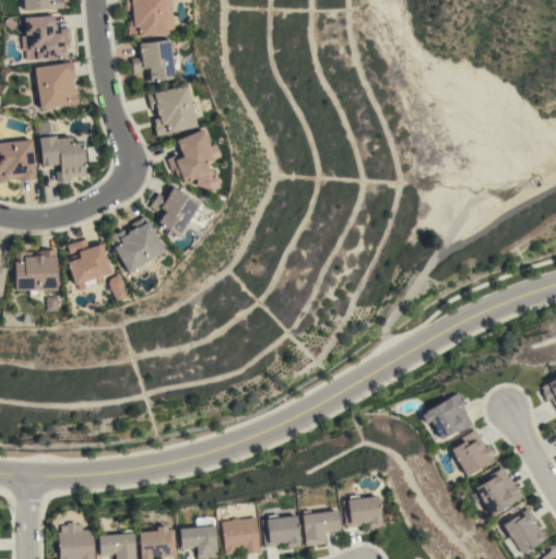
[(24,0),(64,0),(66,8),(25,11),(24,0)]
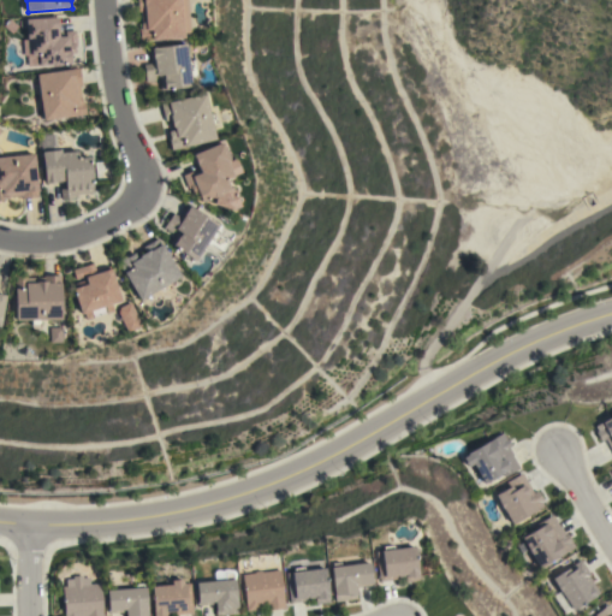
[(189,0),(192,31),(185,33),(185,39),(154,41),(154,40),(142,41),(142,28),(143,28),(142,25),(144,23),(143,11),(141,11),(140,0),(189,0)]
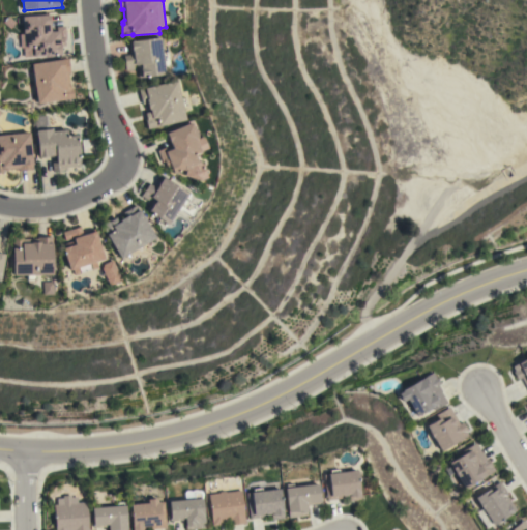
[(52,15),(53,31),(59,31),(59,27),(67,26),(68,39),(66,40),(67,45),(62,46),(63,54),(53,55),(53,57),(47,57),(47,56),(36,56),(35,48),(29,48),(28,33),(25,33),(24,17),(52,15)]
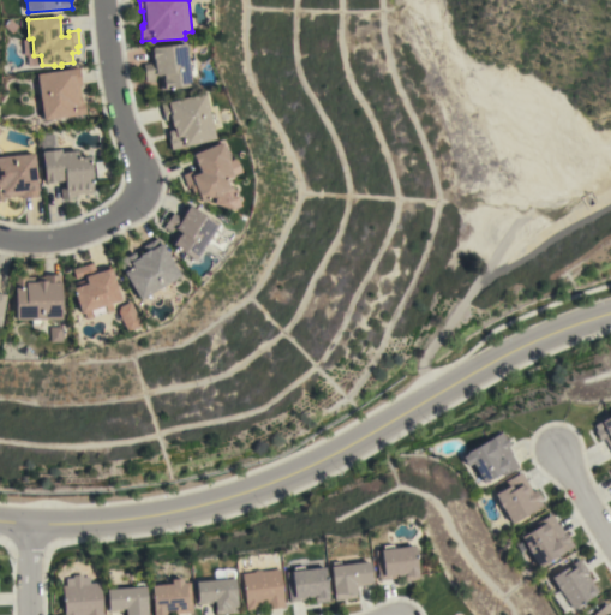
[(190,61),(196,60),(197,76),(192,76),(193,87),(163,90),(161,75),(156,76),(157,81),(148,82),(145,64),(153,64),(151,48),(187,43),(190,61)]
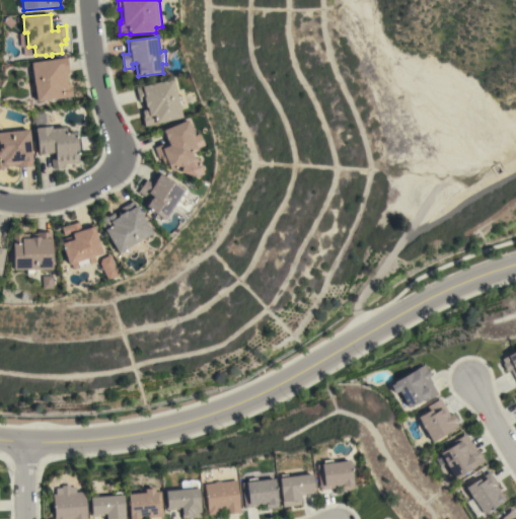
[(33,63),(69,57),(71,71),(69,72),(71,86),(73,85),(75,96),(39,101),(33,63)]
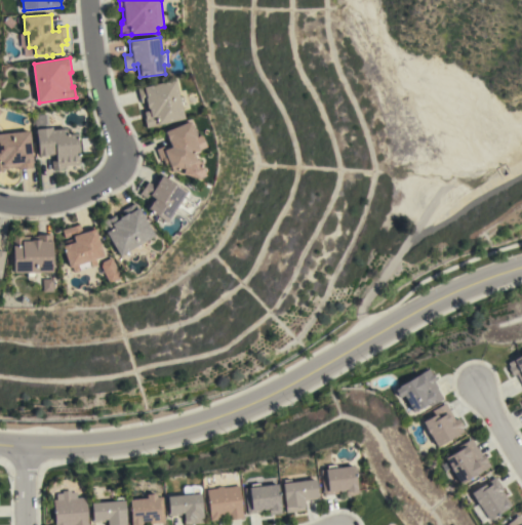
[(179,97),(184,96),(186,104),(182,105),(186,118),(148,127),(146,117),(147,117),(145,112),(151,111),(150,108),(149,109),(148,103),(143,104),(138,88),(175,80),(179,97)]
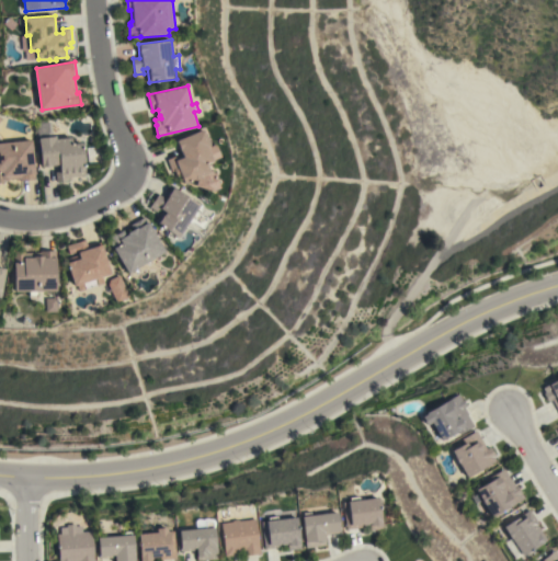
[(72,176),(73,180),(69,180),(69,181),(58,182),(57,172),(61,172),(61,165),(44,167),(38,124),(53,122),(55,139),(73,137),(75,144),(83,142),(84,153),(87,153),(87,160),(86,161),(87,175),(72,176)]
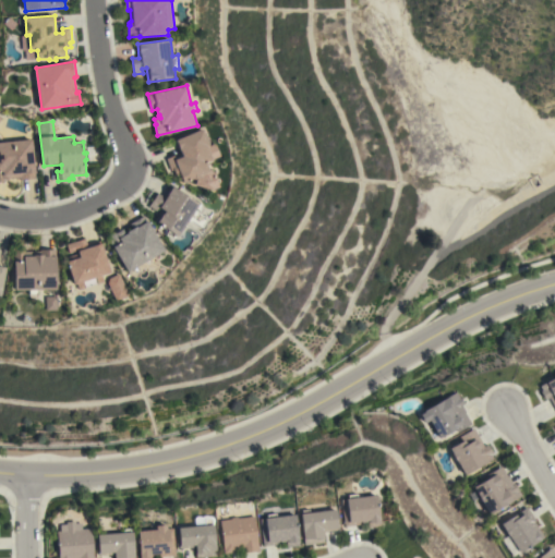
[(203,129),(210,146),(207,147),(213,159),(207,162),(210,171),(201,176),(202,177),(195,180),(195,178),(185,182),(181,174),(178,176),(176,170),(173,170),(168,158),(177,155),(179,158),(184,156),(177,140),(203,129)]
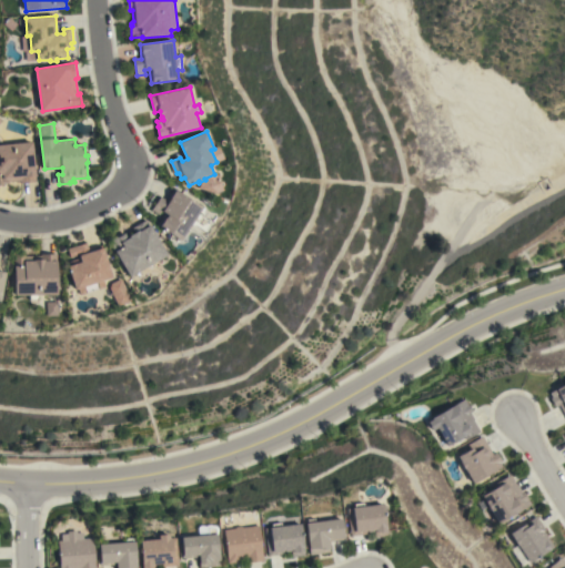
[(0,145),(33,142),(38,182),(23,183),(22,180),(12,181),(10,183),(8,183),(8,184),(0,184),(0,145)]
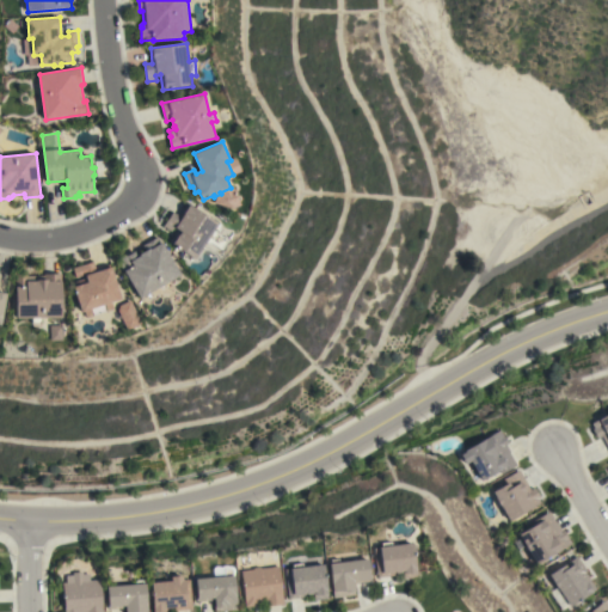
[(196,259),(170,242),(176,233),(165,226),(174,212),(180,215),(189,202),(220,222),(196,259)]
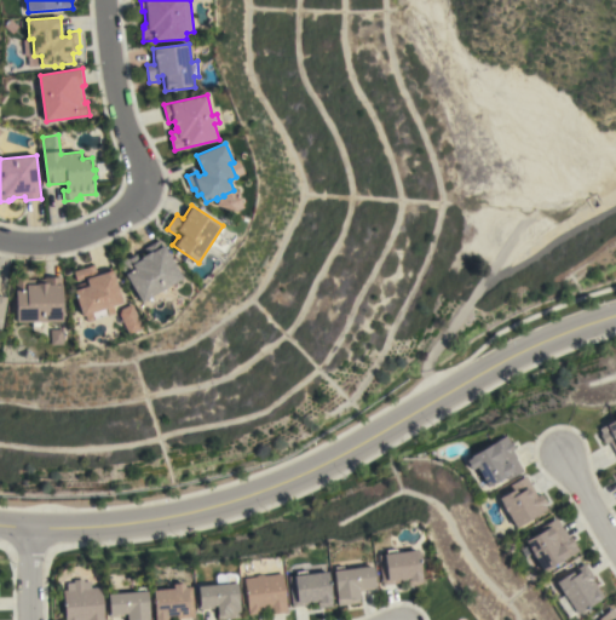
[(144,302),(121,263),(132,257),(132,258),(138,254),(140,259),(150,253),(147,248),(162,239),(185,277),(144,302)]
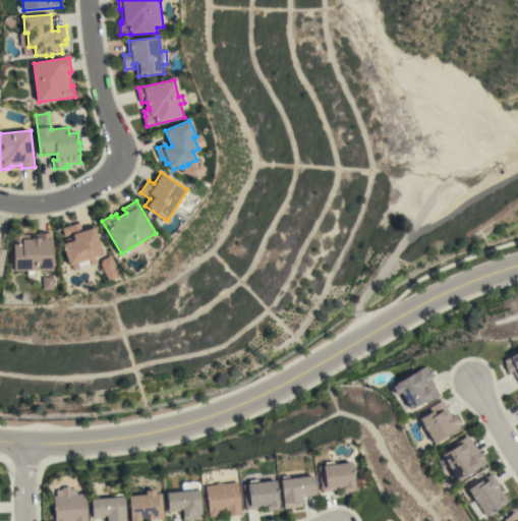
[(96,256),(98,263),(75,271),(73,265),(70,266),(63,244),(64,244),(63,240),(74,236),(73,234),(65,236),(63,229),(81,223),(83,229),(96,225),(105,254),(96,256)]
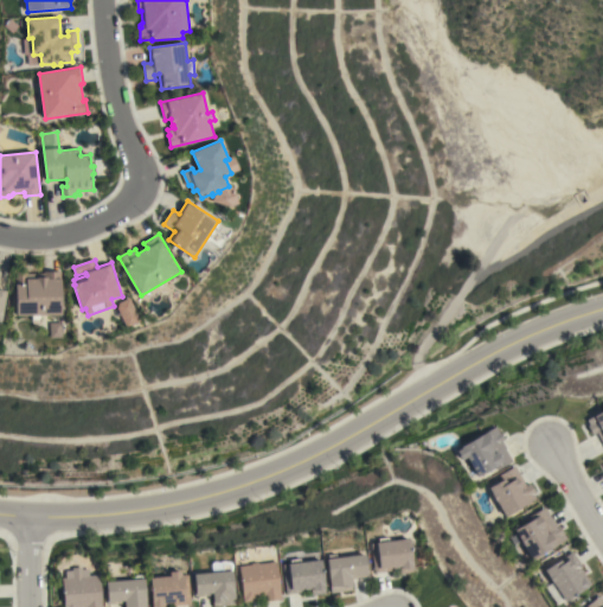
[(42,315),(42,320),(34,320),(33,315),(18,315),(17,272),(29,272),(29,274),(45,273),(45,272),(62,272),(63,314),(42,315)]
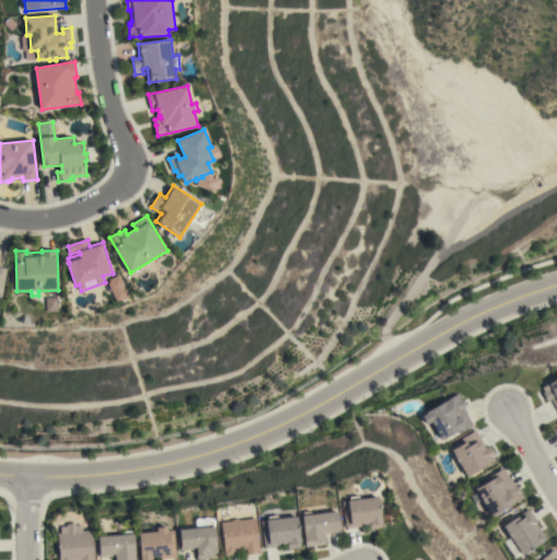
[(122,275),(131,296),(118,302),(109,283),(111,279),(122,275)]
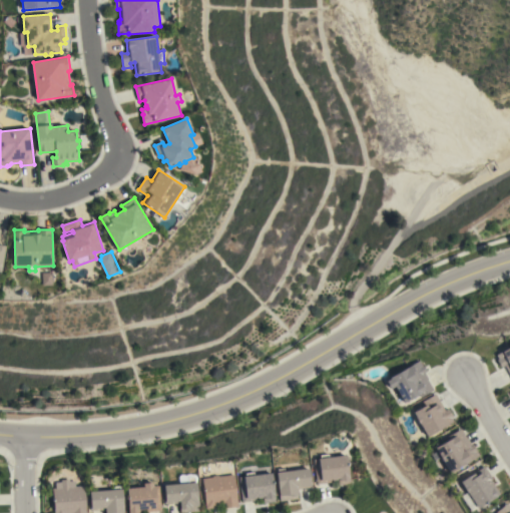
[(43,273),(53,273),(53,275),(55,275),(55,278),(54,279),(53,282),(53,285),(43,285),(43,273)]
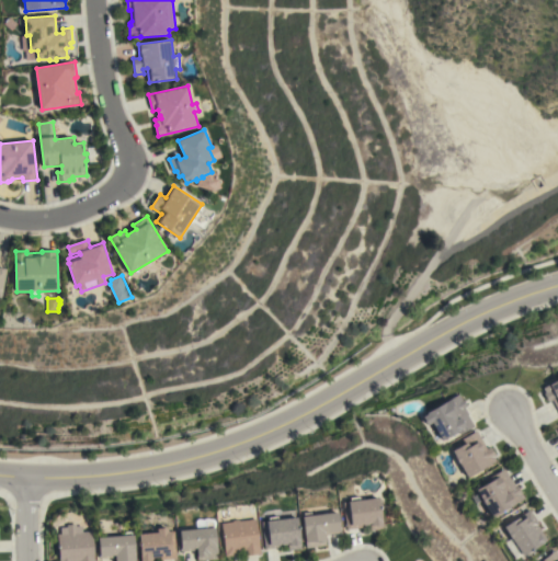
[(557,405),(554,400),(551,401),(550,401),(549,401),(545,393),(547,392),(545,388),(557,380),(557,405)]
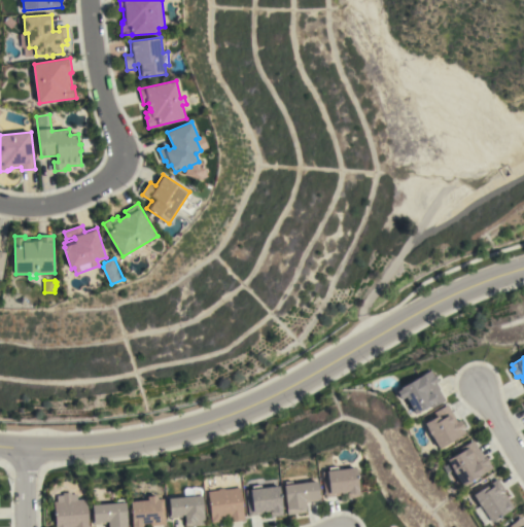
[(434,408),(432,405),(417,414),(408,396),(404,399),(398,391),(403,389),(403,388),(432,371),(435,376),(437,375),(441,381),(438,383),(440,386),(442,389),(441,389),(447,400),(434,408)]
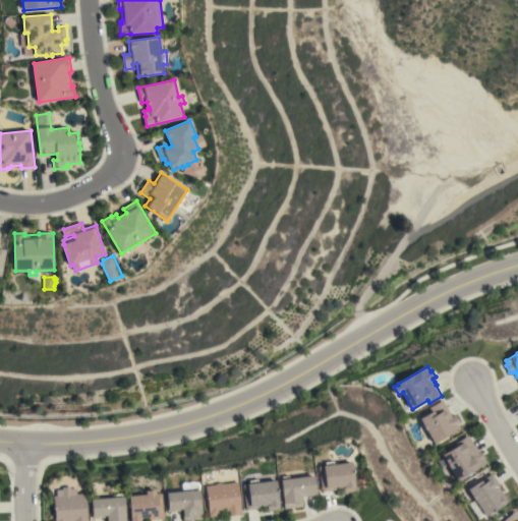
[(454,416),(457,415),(458,415),(462,423),(461,423),(463,427),(436,443),(428,430),(424,423),(422,418),(434,412),(432,407),(445,400),(454,416)]
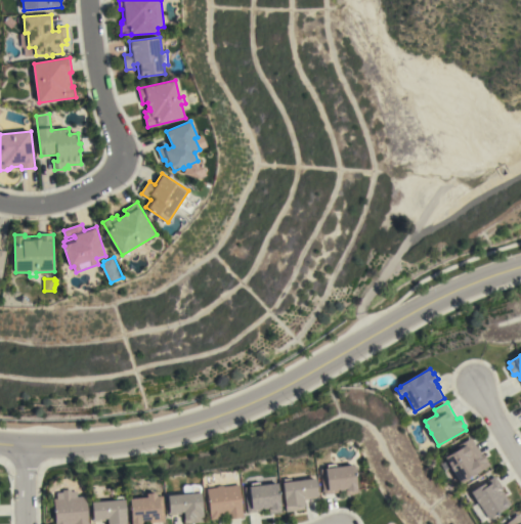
[(473,438),(479,448),(480,448),(484,454),(485,453),(492,465),(463,483),(453,468),(447,470),(443,465),(449,462),(446,456),(462,448),(461,445),(473,438)]
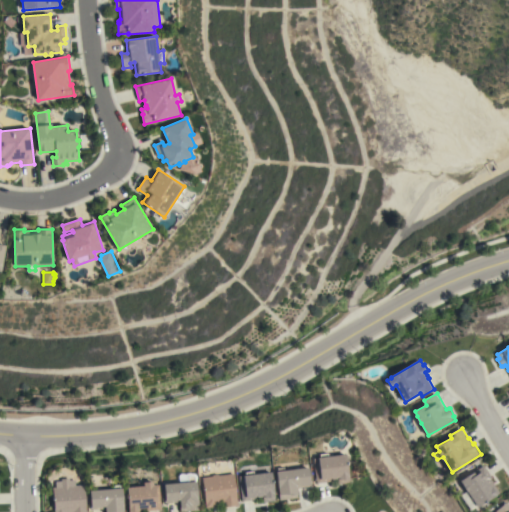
[(313,458),(319,457),(319,454),(327,453),(328,456),(345,454),(349,483),(338,484),(337,478),(336,478),(336,479),(331,479),(331,478),(330,478),(330,481),(317,483),(313,458)]
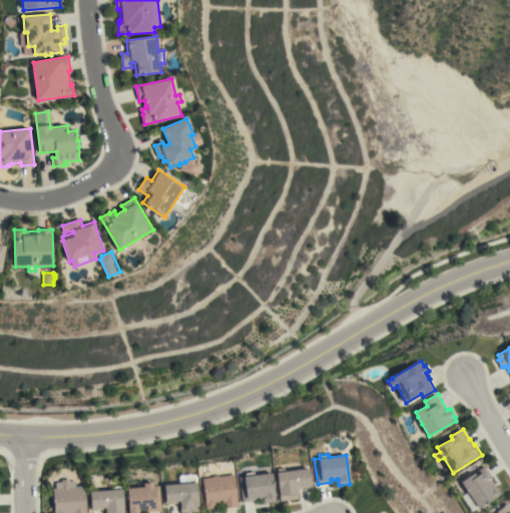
[(495,479),(493,480),(502,494),(480,508),(475,512),(464,496),(470,493),(463,482),(476,473),(487,466),(495,479)]
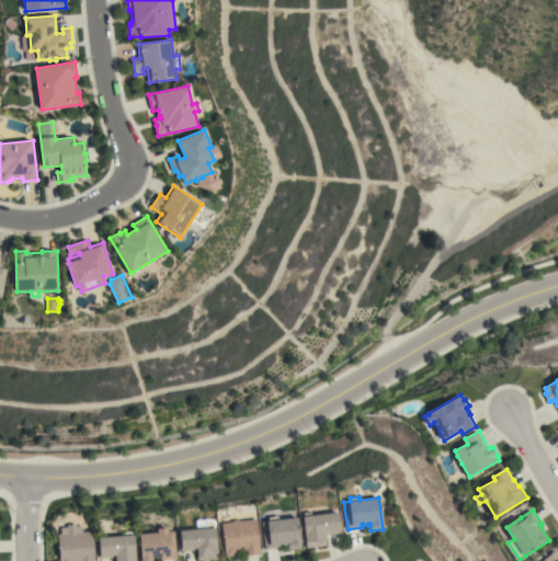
[(326,535),(327,546),(307,548),(303,516),(305,516),(304,513),(311,512),(311,515),(339,512),(341,533),(326,535)]
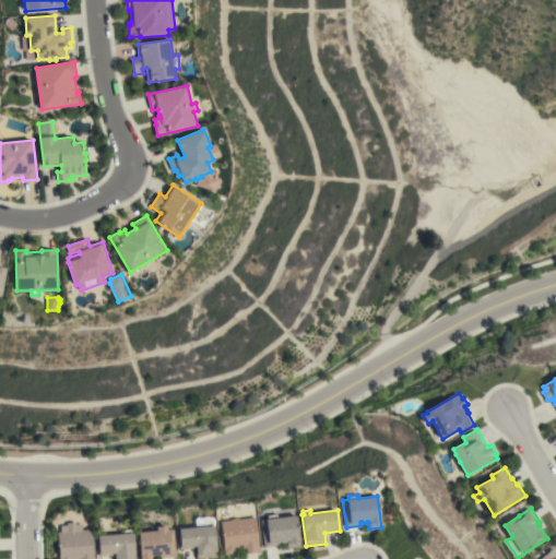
[(288,548),(287,542),(286,542),(286,543),(282,543),(282,542),(280,542),(281,545),(264,547),(261,520),(269,519),(268,515),(278,514),(278,518),(296,515),(300,546),(288,548)]
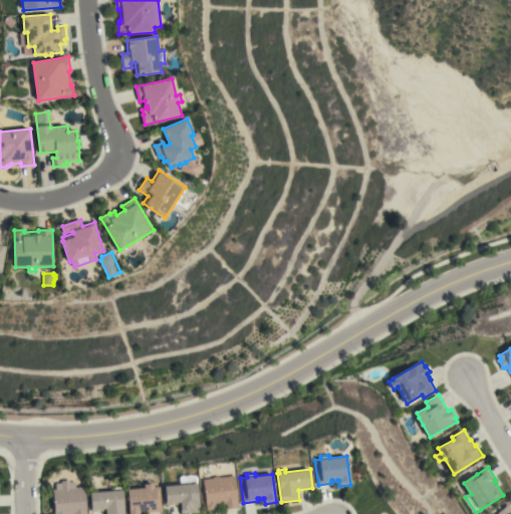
[(225,509),(224,505),(220,505),(220,508),(207,510),(204,479),(213,478),(215,477),(219,476),(220,477),(236,475),(240,508),(225,509)]
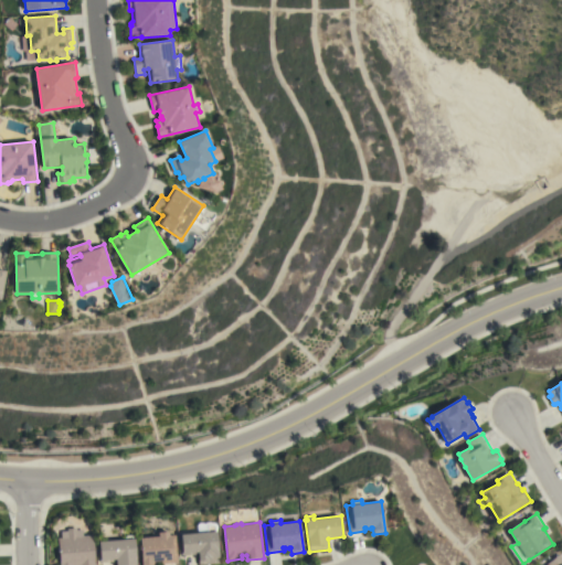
[(200,564),(199,554),(183,555),(182,534),(209,532),(208,525),(215,525),(216,531),(218,531),(221,563),(200,564)]
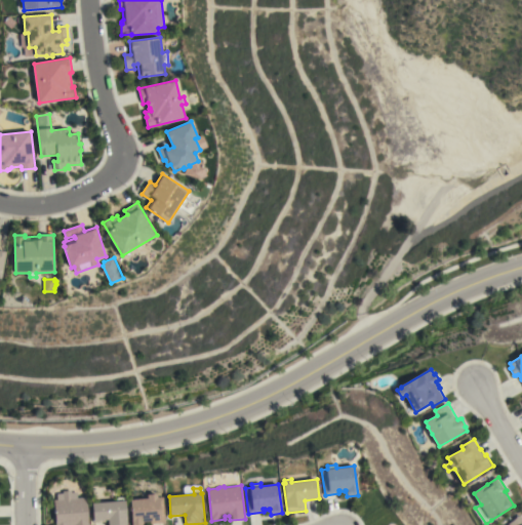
[(89,524),(56,524),(55,499),(58,499),(58,493),(64,493),(64,491),(73,490),(73,492),(78,492),(79,497),(88,497),(89,524)]
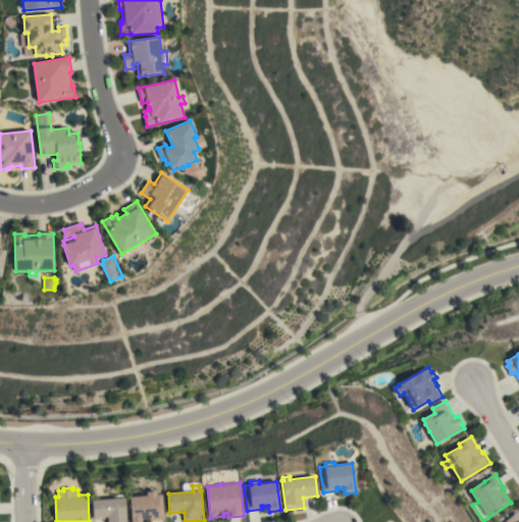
[(165,519),(151,521),(151,519),(144,519),(144,521),(132,521),(130,498),(148,496),(147,491),(157,490),(157,494),(163,493),(165,519)]
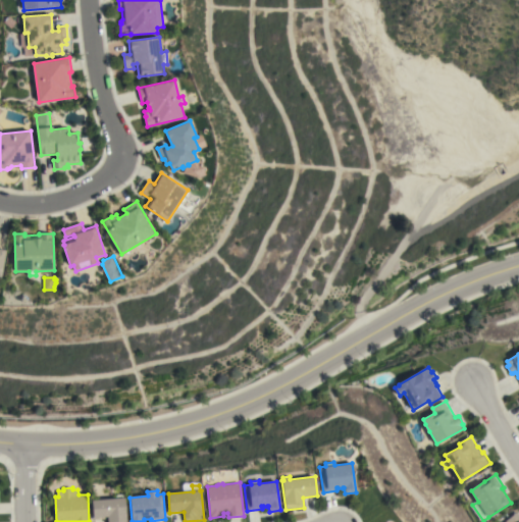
[(116,499),(116,496),(123,494),(123,498),(125,498),(127,521),(108,521),(108,517),(107,517),(107,519),(94,520),(93,500),(116,499)]
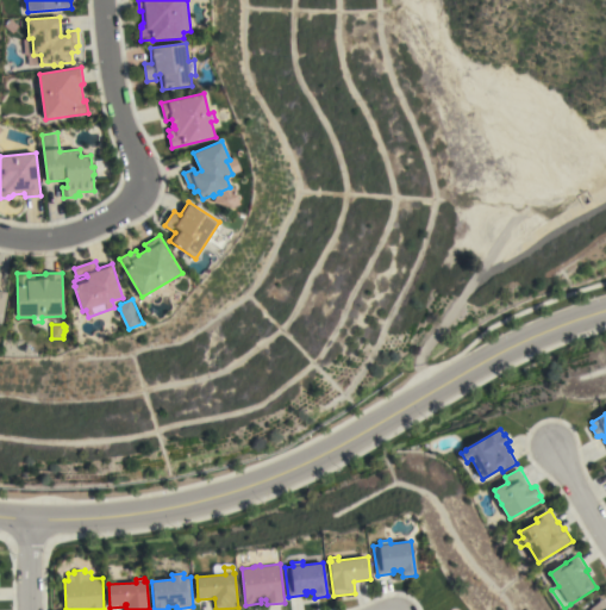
[(605,609),(593,609),(592,609),(605,599),(605,609)]
